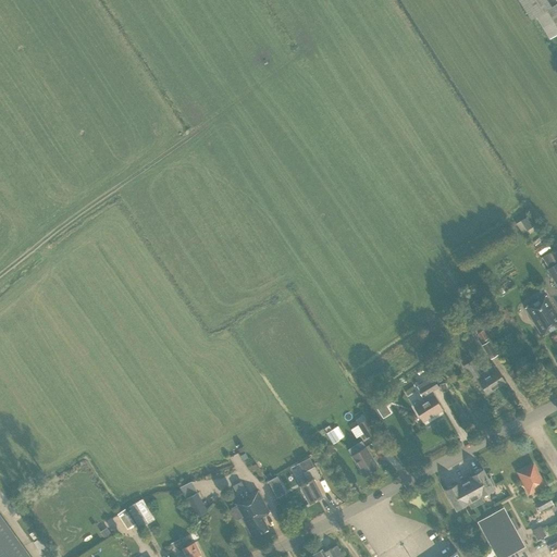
[(518,0),(531,20),(533,19),(536,16),(552,7),(546,0),(518,0)]
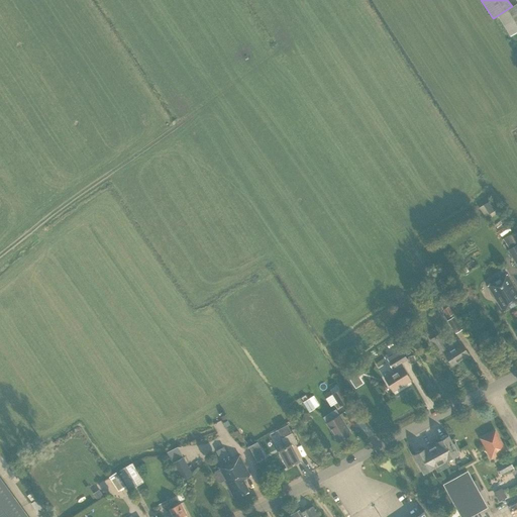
[(516,2),(512,6),(498,15),(510,36),(516,31),(516,2)]
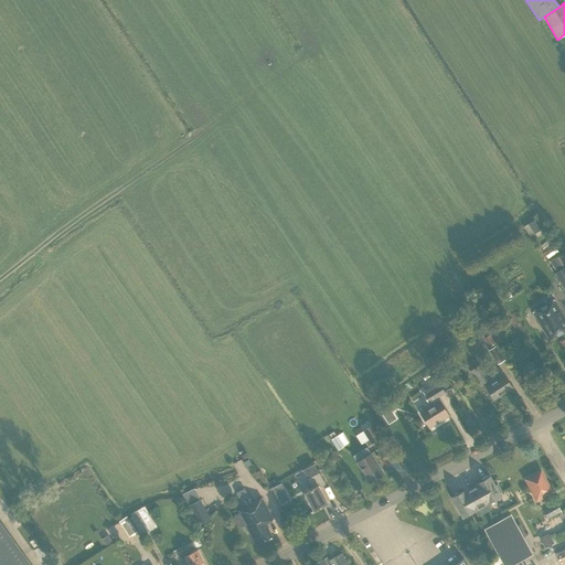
[(550,262),(555,273),(564,288),(564,267),(557,256),(550,262)]
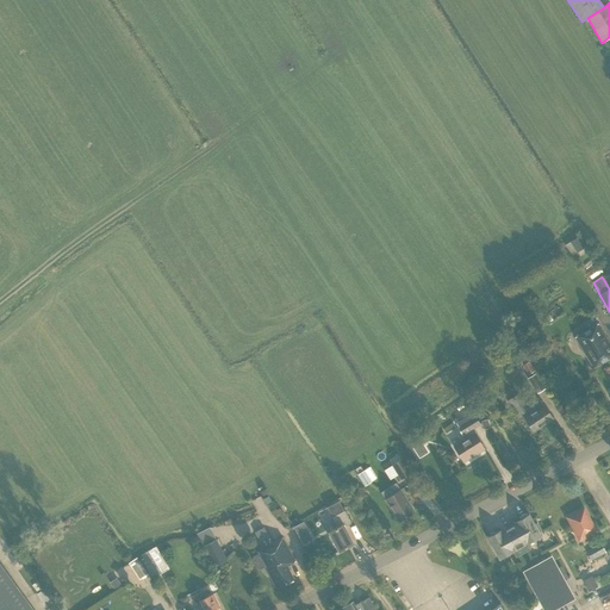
[(593,368),(609,358),(609,344),(598,324),(576,337),(593,368)]
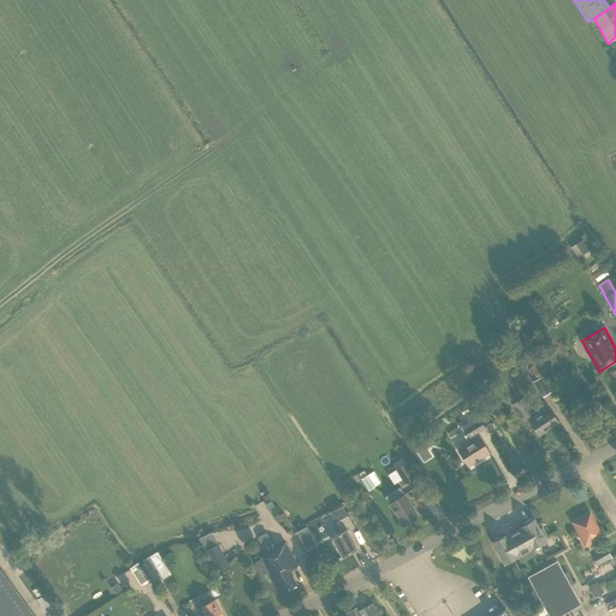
[(540,374),(534,365),(527,369),(533,378),(540,374)]
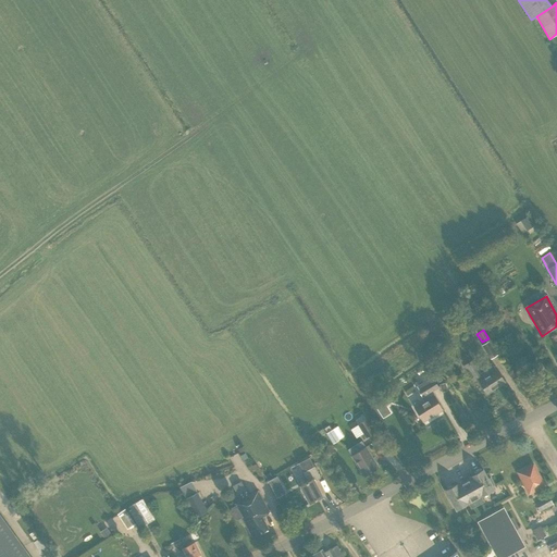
[(491,359),(497,355),(489,342),(482,345),(491,359)]
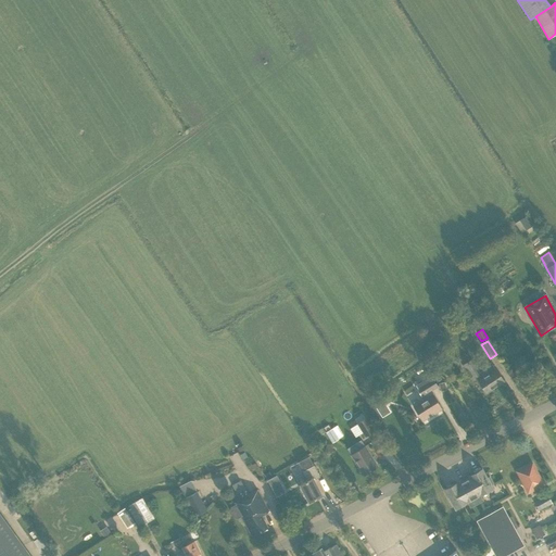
[(485,392),(503,381),(495,369),(492,364),(481,371),(474,359),(463,366),(471,379),(476,377),(485,392)]
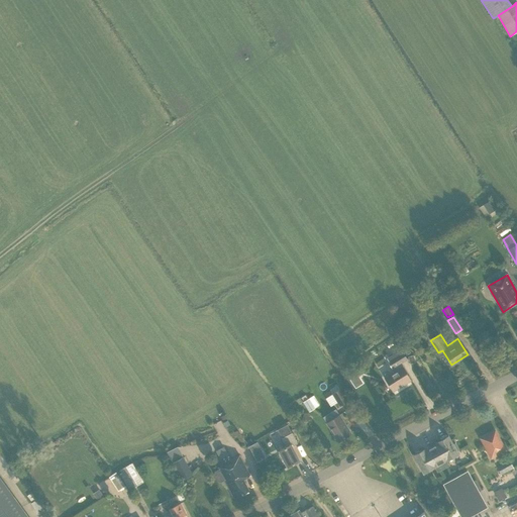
[(407,359),(398,345),(391,350),(394,354),(387,358),(389,362),(388,362),(392,369),(396,367),(398,370),(385,378),(393,392),(410,381),(402,368),(400,364),(407,359)]
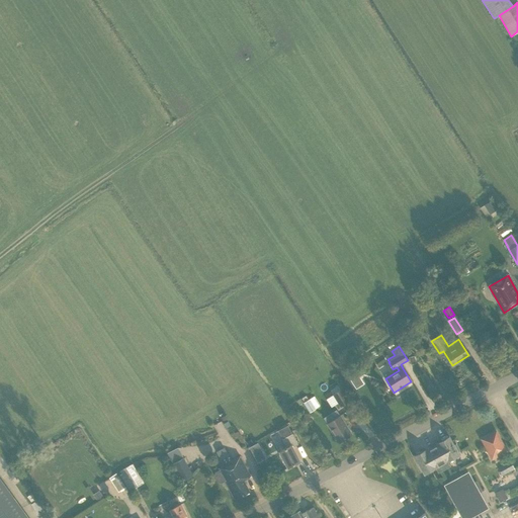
[(356,373),(350,377),(356,387),(363,383),(356,373)]
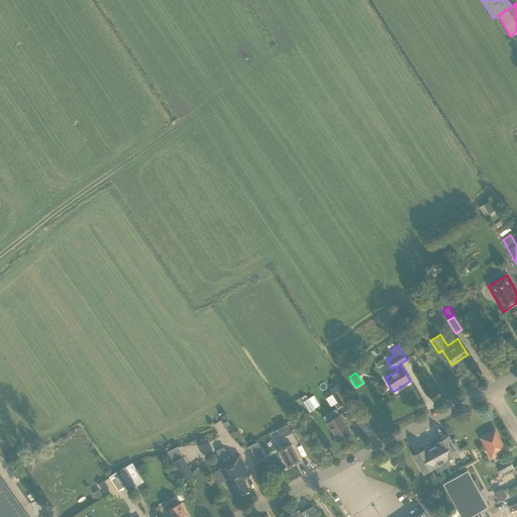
[(349,401),(341,388),(332,394),(339,407),(349,401)]
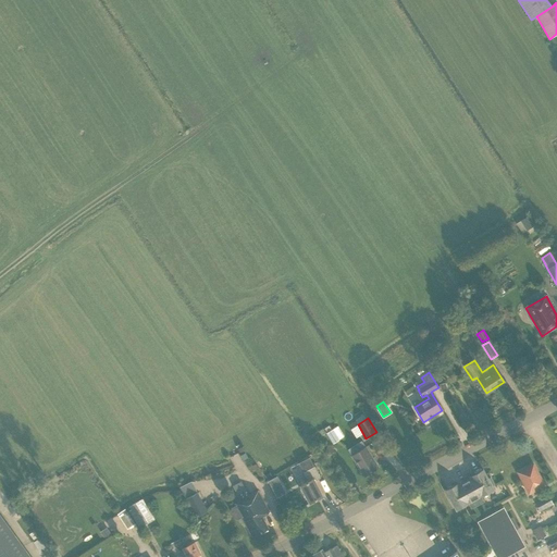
[(338,441),(332,430),(326,433),(333,444),(338,441)]
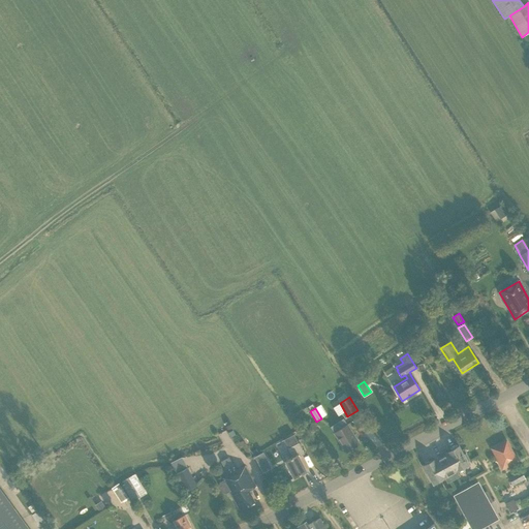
[(345,453),(359,443),(347,425),(344,427),(341,422),(331,428),(335,433),(334,433),(345,453)]
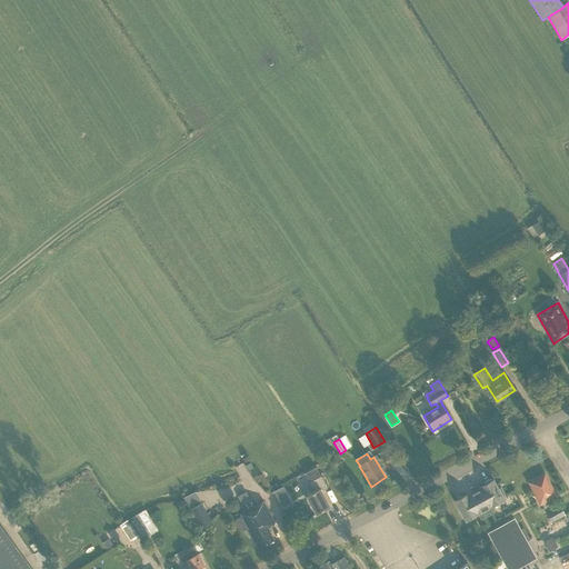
[(316,515),(329,507),(321,491),(327,488),(321,477),(320,477),(316,468),(306,473),(310,482),(315,492),(307,497),(316,515)]
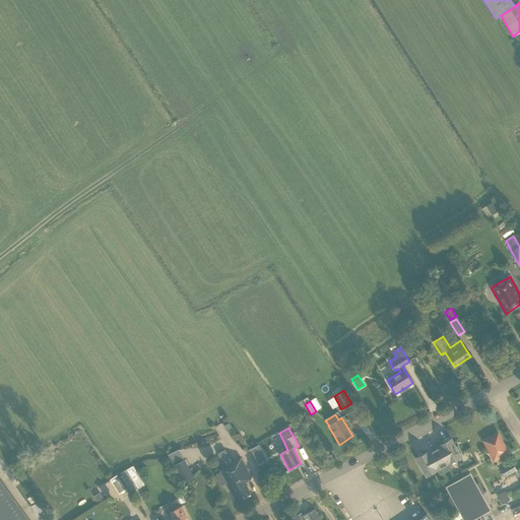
[(491,455),(494,461),(508,453),(498,433),(486,439),(489,444),(486,444),(492,454),(491,455)]
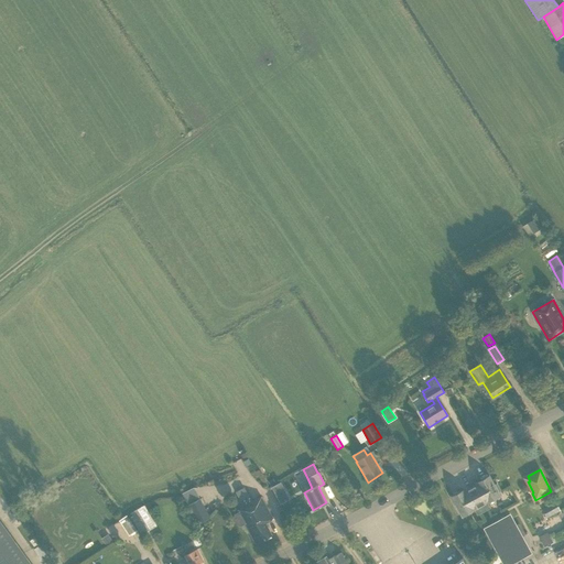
[(477,485),(470,488),(484,511),(490,508),(488,503),(500,497),(497,492),(500,490),(496,484),(494,485),(488,476),(476,483),(477,485)]
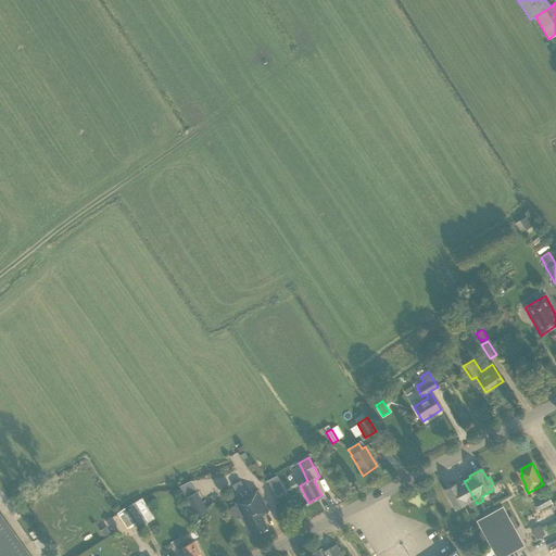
[(207,510),(191,480),(179,487),(185,498),(186,497),(196,516),(207,510)]
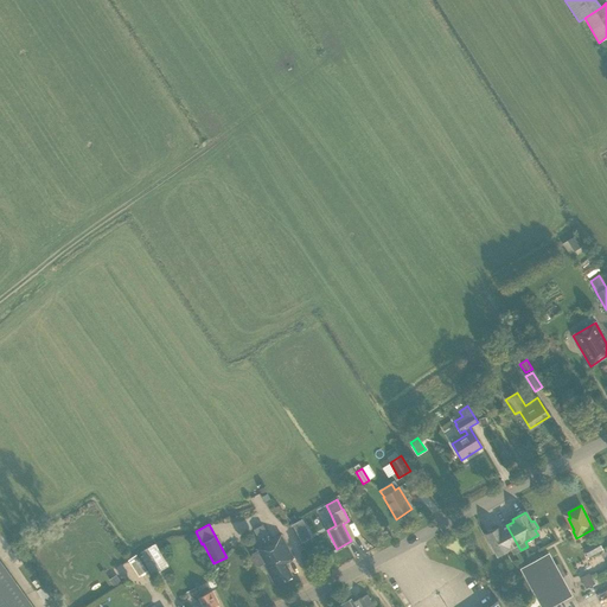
[(513,555),(521,550),(506,525),(500,529),(499,526),(485,534),(497,556),(510,549),(513,555)]
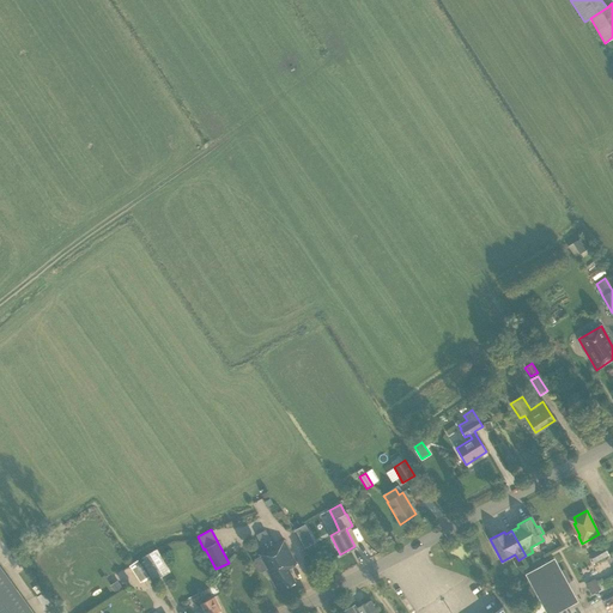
[(268,541),(263,532),(252,538),(256,547),(268,541)]
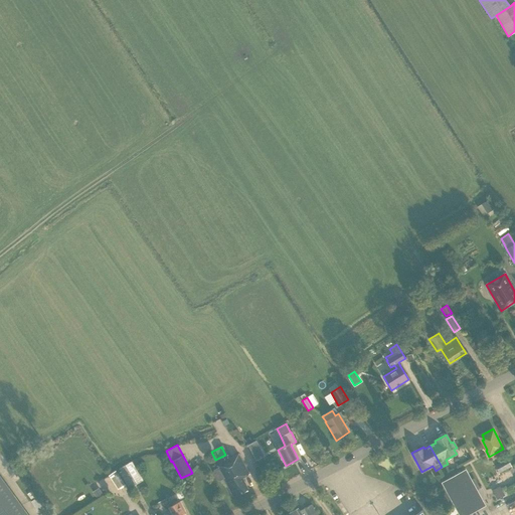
[(216,466),(217,468),(214,470),(214,472),(217,479),(219,480),(223,478),(233,496),(247,489),(242,478),(249,474),(238,454),(216,466)]
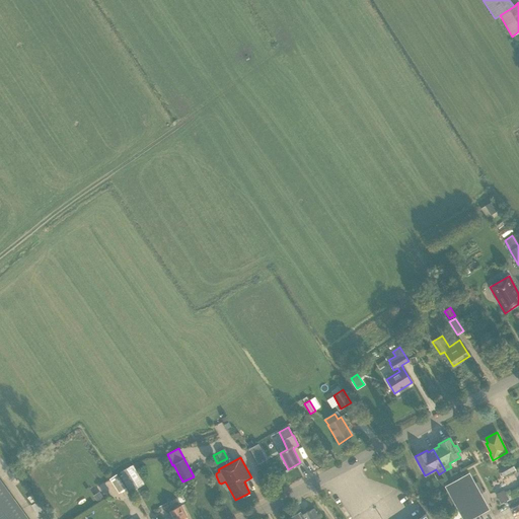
[(503,476),(515,469),(512,462),(499,469),(503,476)]
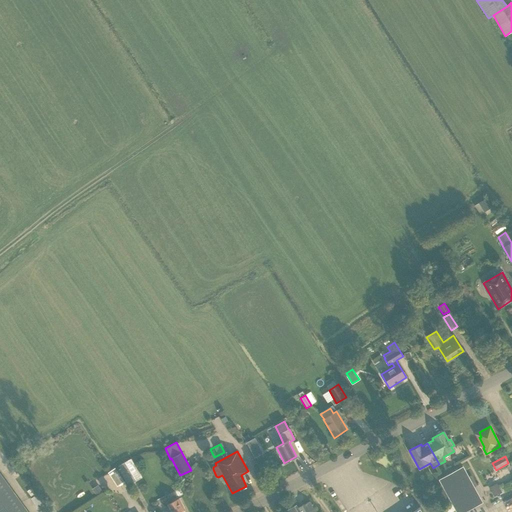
[(136,481),(125,462),(118,466),(120,468),(118,469),(128,486),(136,481)]
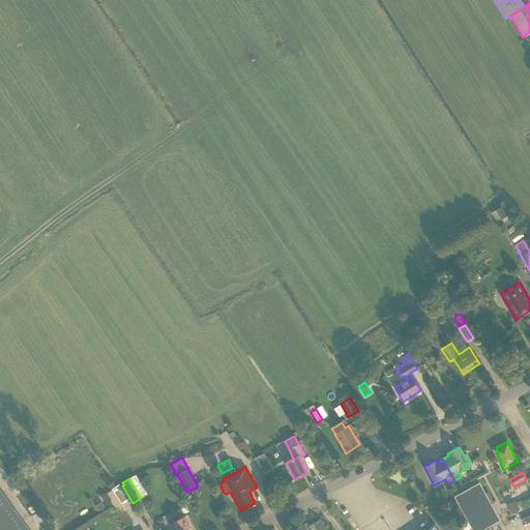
[(128,499),(119,483),(111,489),(121,504),(128,499)]
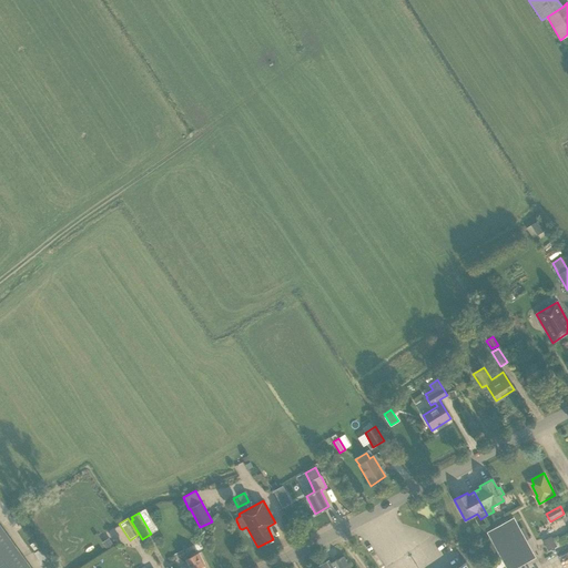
[(506,567),(514,567),(534,557),(513,518),(487,531),(506,567)]
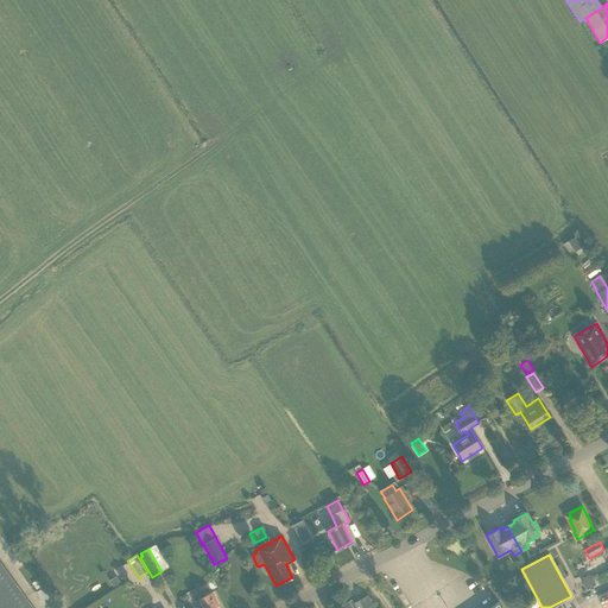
[(0,563),(0,607),(32,607),(10,576),(0,563)]
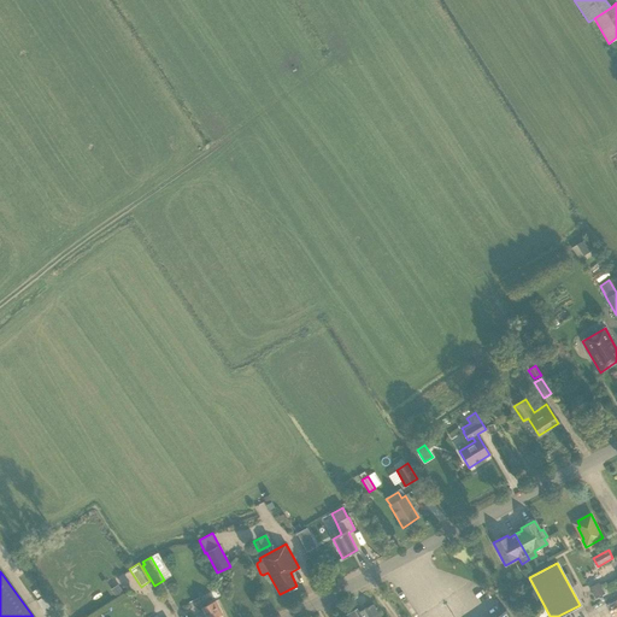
[(468,588),(470,580),(456,575),(453,583),(468,588)]
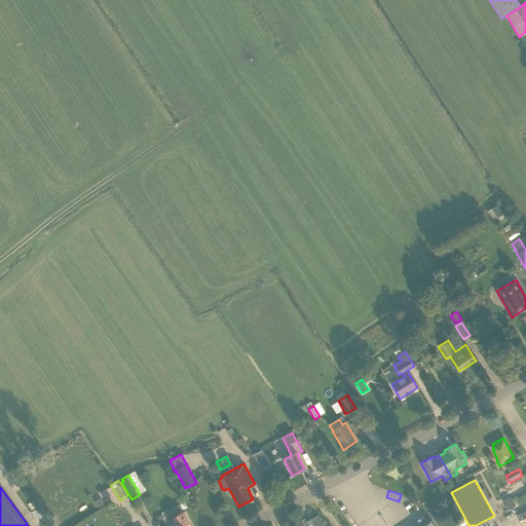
[(102,497),(106,503),(110,500),(106,494),(102,497)]
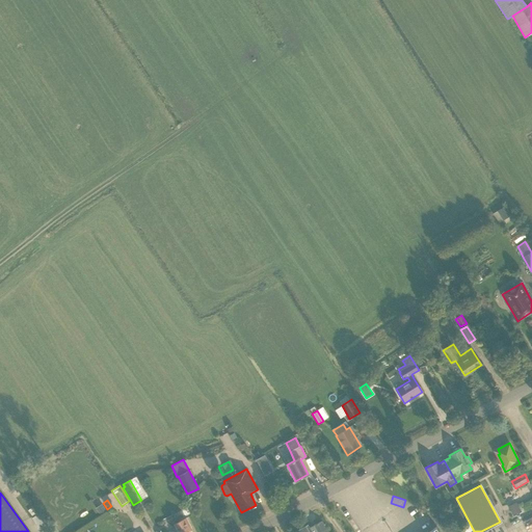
[(522,512),(516,502),(508,506),(513,516),(522,512)]
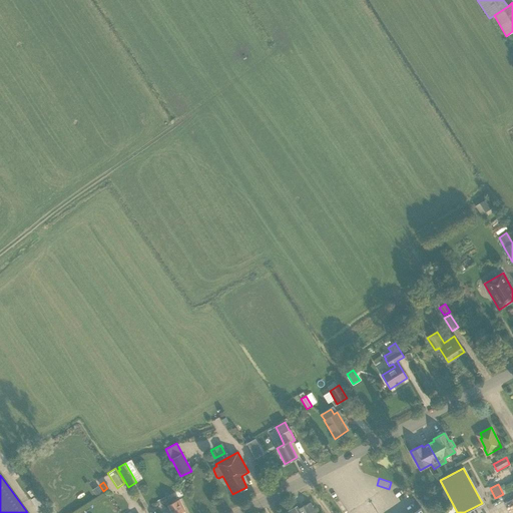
[(114,494),(106,497),(109,505),(118,501),(114,494)]
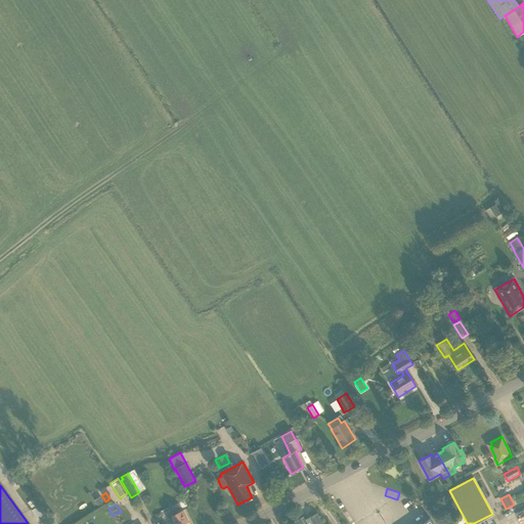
[(51,523),(40,506),(32,511),(40,523),(51,523)]
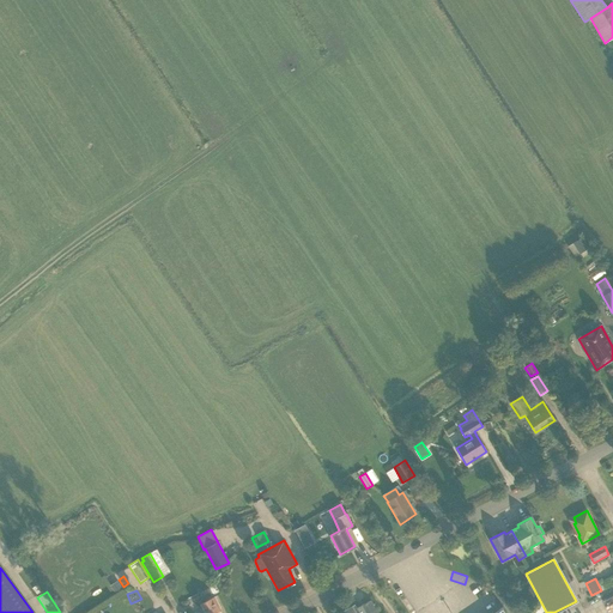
[(205,612),(218,612),(218,611),(220,610),(214,596),(205,601),(201,595),(193,600),(196,606),(201,604),(205,612)]
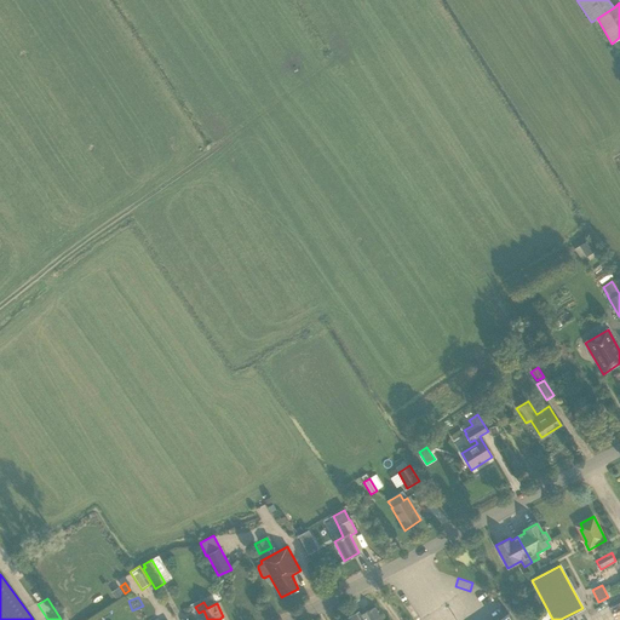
[(380,619),(374,607),(360,615),(359,612),(346,619),(380,619)]
